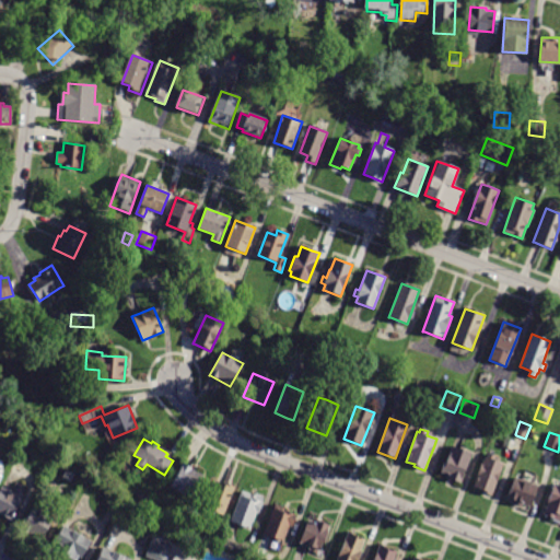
[(461,448),(471,453),(461,483),(446,479),(447,475),(440,473),(444,462),(445,462),(452,445),(461,448)]
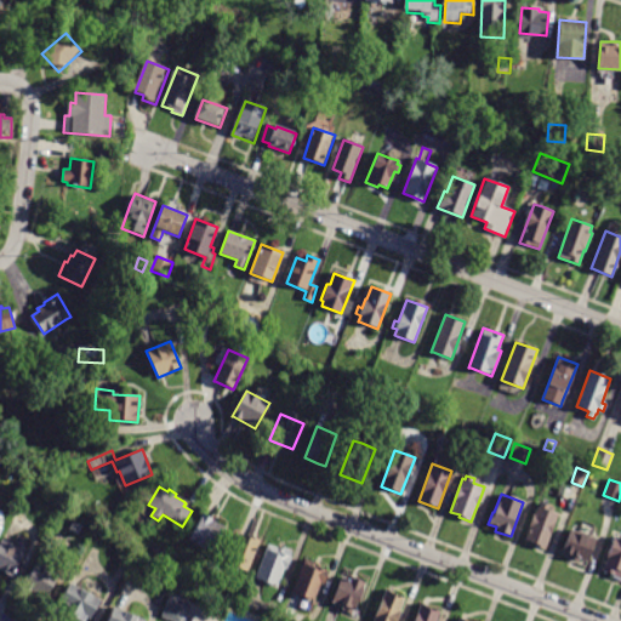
[(545,550),(533,546),(534,543),(524,540),(537,507),(539,507),(541,503),(553,508),(552,512),(558,514),(545,550)]
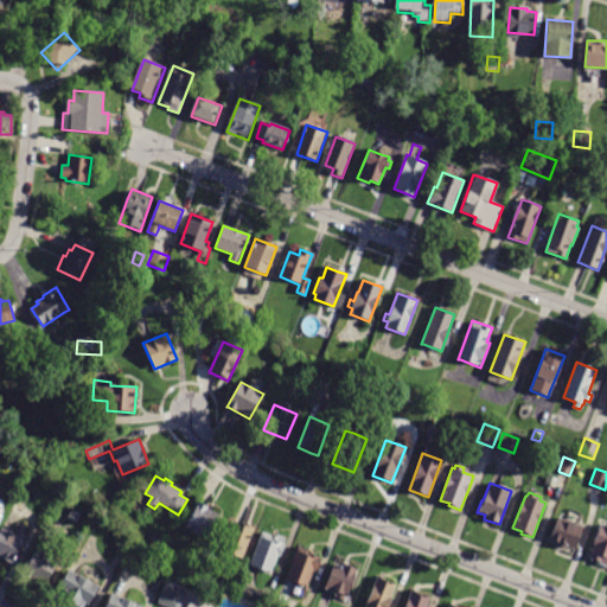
[(208,506),(209,508),(208,509),(221,516),(208,540),(185,528),(199,503),(208,506)]
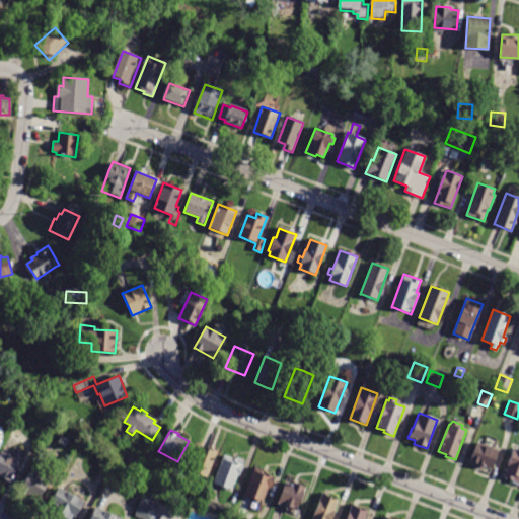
[(65,447),(58,442),(62,436),(69,441),(65,447)]
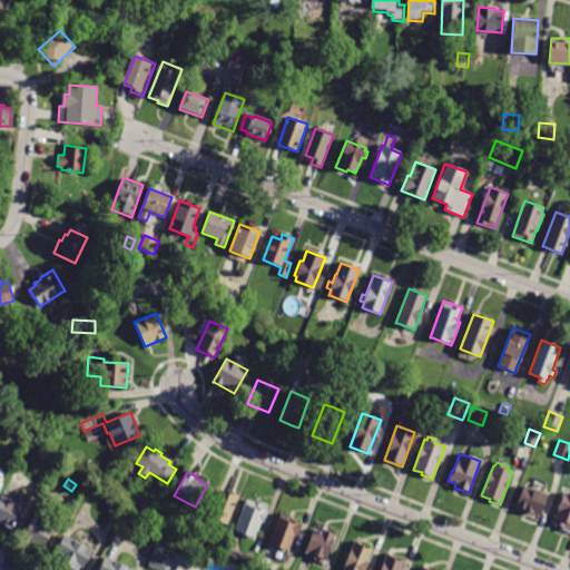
[(539,516),(531,513),(530,516),(522,512),(522,510),(516,508),(524,485),(548,494),(539,516)]
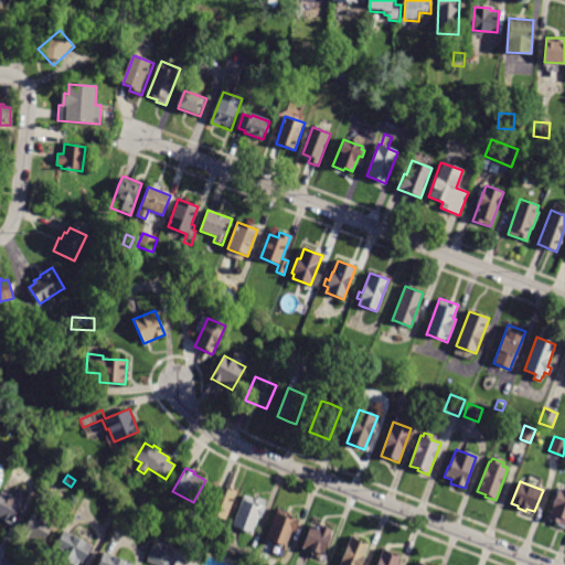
[(227,487),(237,491),(225,521),(208,513),(217,486),(226,489),(227,487)]
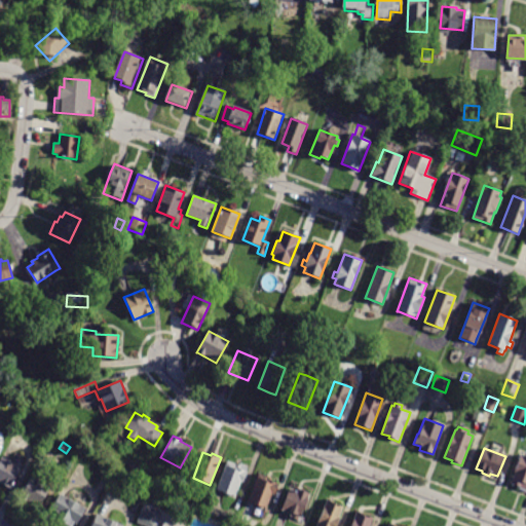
[(525,489),(510,483),(520,455),(525,457),(525,489)]
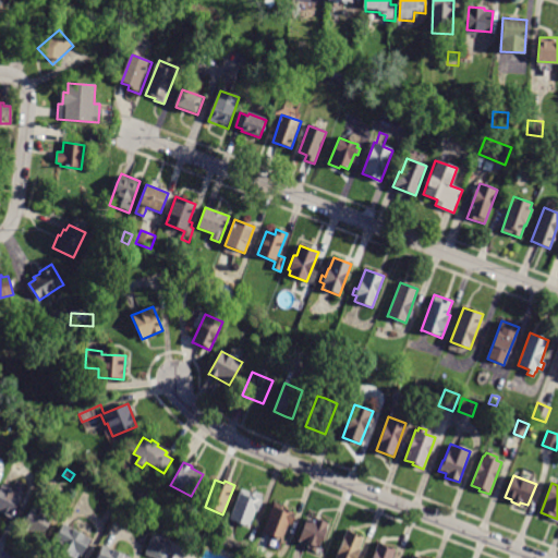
[(22,495),(11,518),(0,512),(0,486),(1,484),(22,495)]
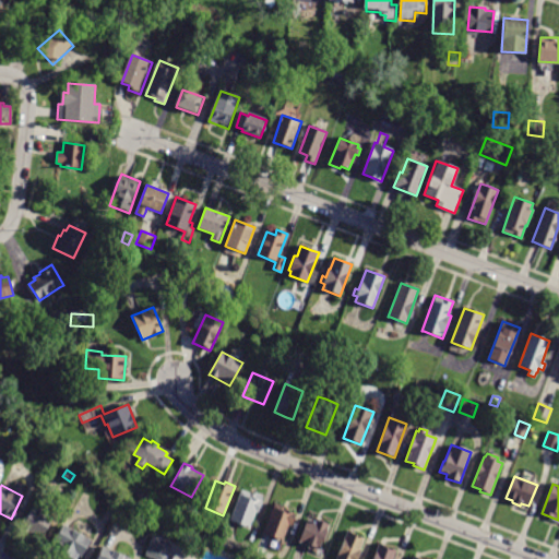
[(232,521),(229,521),(241,489),(254,495),(254,492),(263,497),(257,512),(256,511),(249,528),(232,521)]
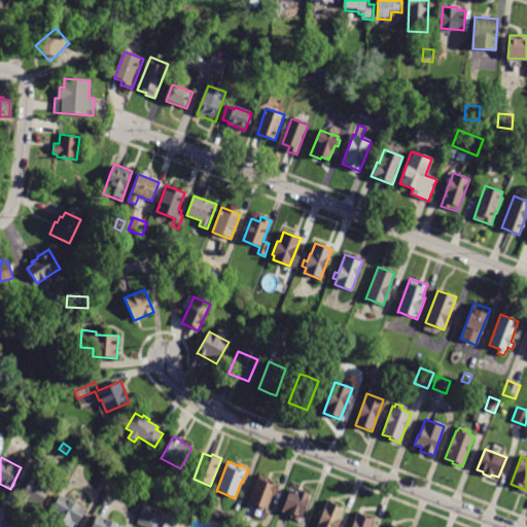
[(138,473),(131,468),(133,465),(140,469),(138,473)]
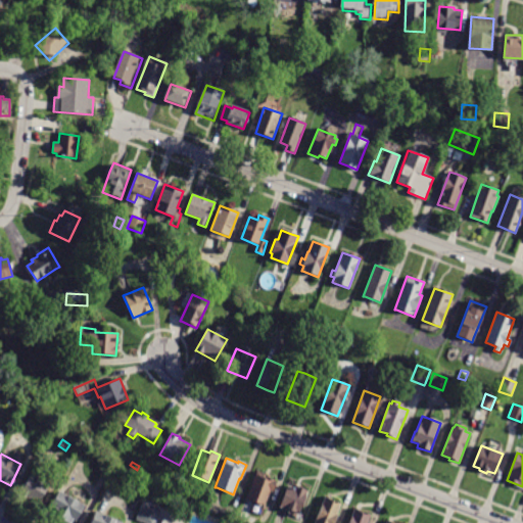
[(270,479),(277,482),(273,492),(270,491),(265,506),(246,498),(257,471),(270,475),(269,479),(270,479)]
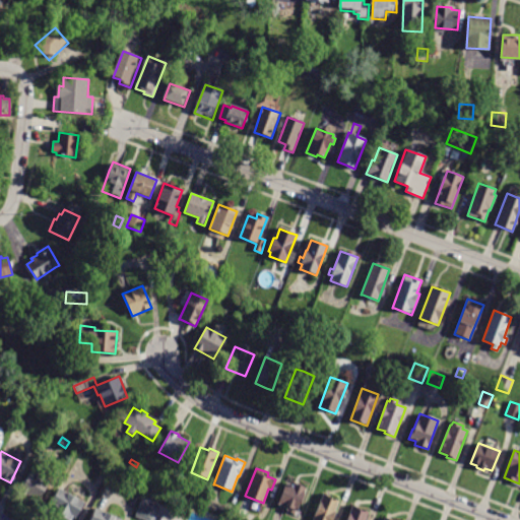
[(50,481),(38,502),(19,492),(31,470),(50,481)]
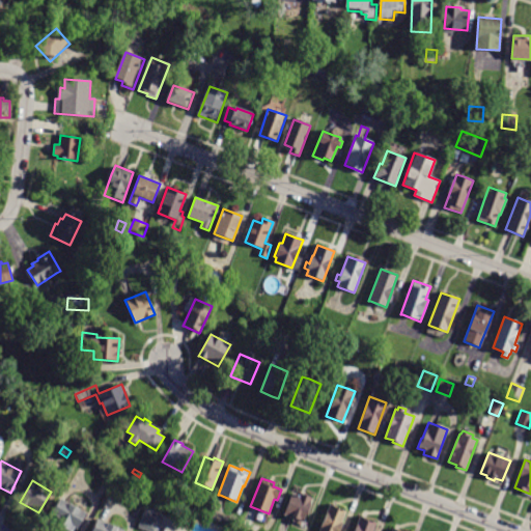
[(284,515),(283,514),(291,493),(298,495),(299,493),(312,499),(303,523),(302,523),(301,525),(291,522),(294,519),(284,515)]
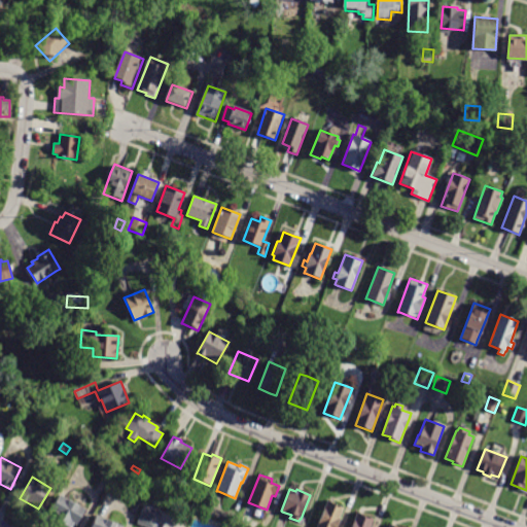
[(170,499),(164,497),(167,490),(173,492),(170,499)]
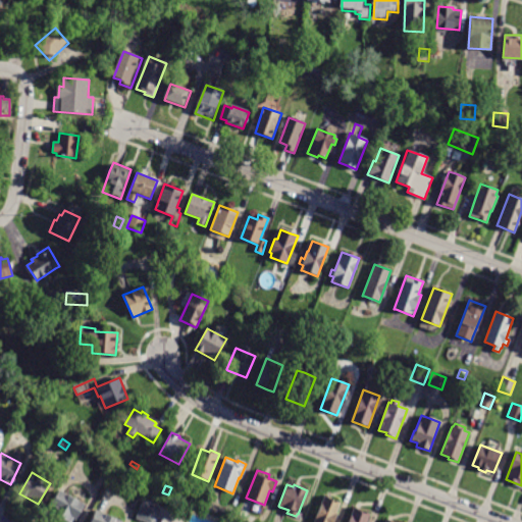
[(85,505),(75,521),(72,519),(70,521),(68,521),(53,514),(56,509),(50,506),(58,489),(85,505)]
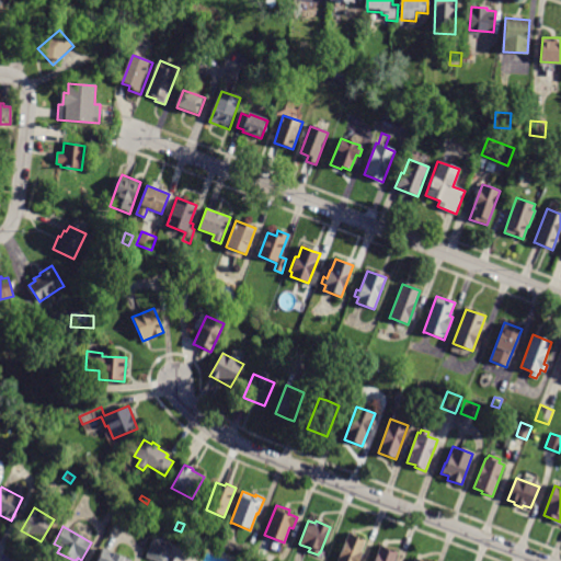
[(336,560),(347,534),(366,540),(357,560),(336,560)]
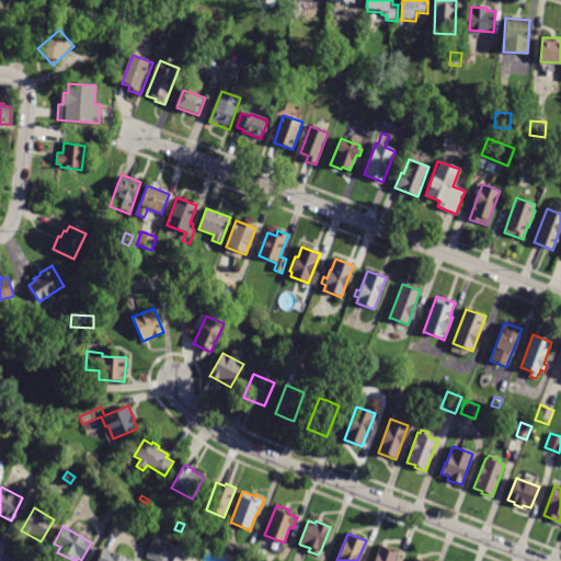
[(162,560),(157,560),(146,557),(153,535),(171,541),(162,560)]
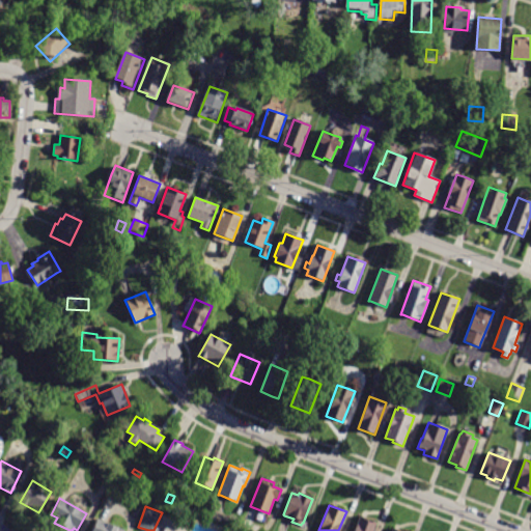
[(355,530),(360,518),(376,523),(372,530),(355,530)]
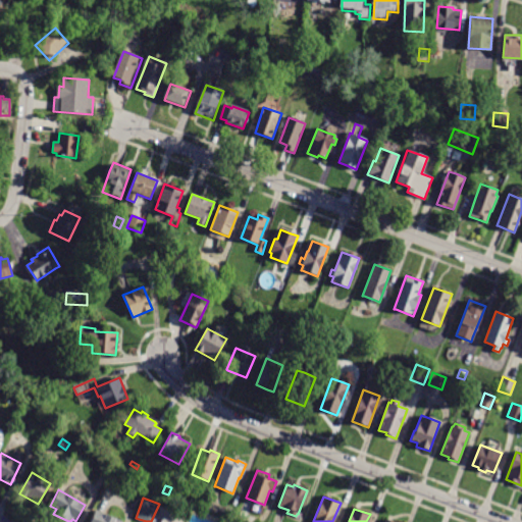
[(122,521),(89,521),(94,511),(122,521)]
